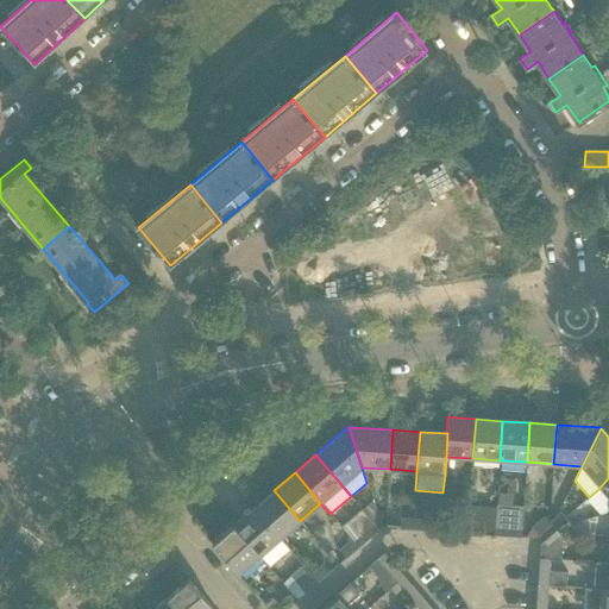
[(601,488),(586,501),(600,516),(608,513),(608,478),(600,488),(601,488)]
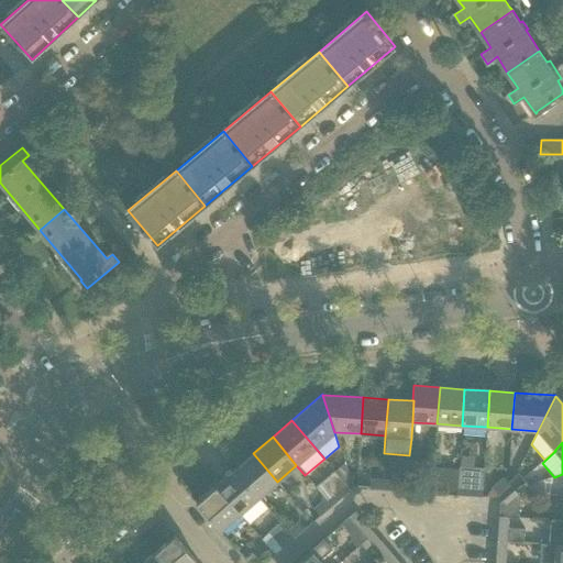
[(258,497),(277,482),(253,453),(234,470),(258,497)]
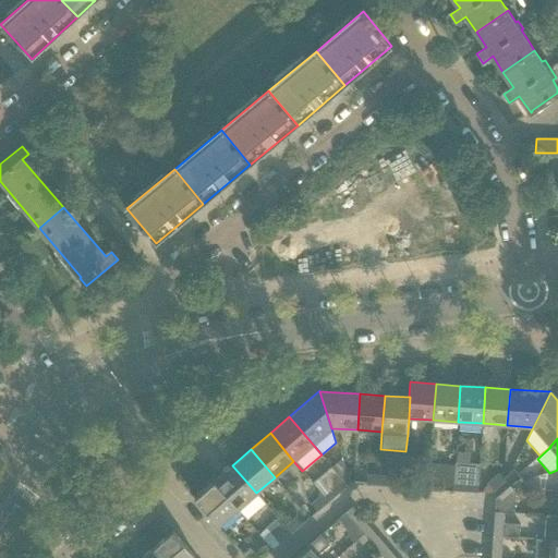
[(452,490),(477,493),(480,464),(455,462),(452,490)]
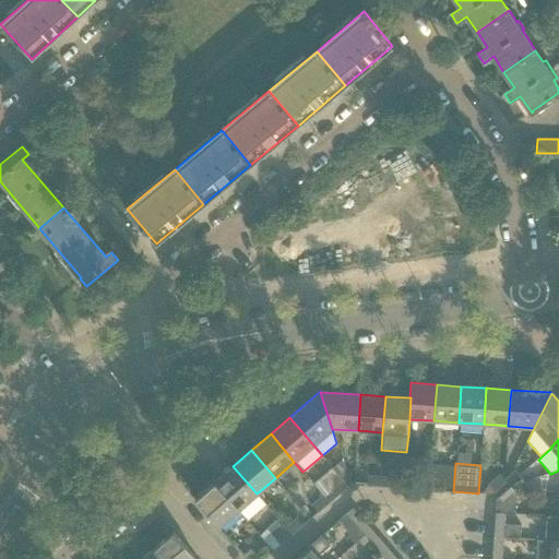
[(264,503),(257,494),(233,466),(214,483),(238,510),(246,520),(264,503)]
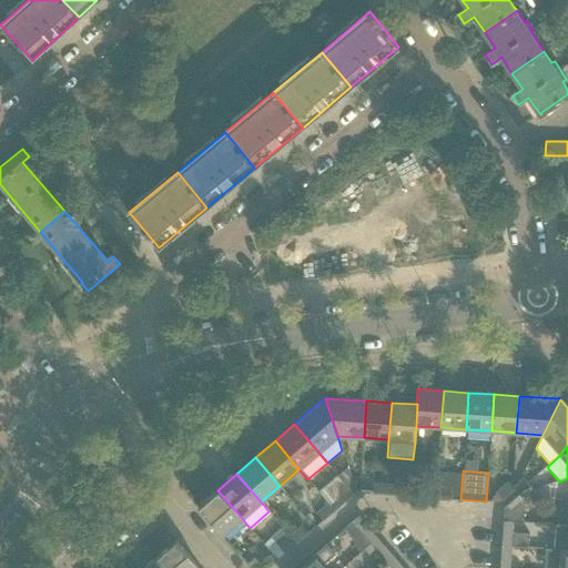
[(318,492),(328,504),(334,510),(353,494),(336,476),(318,492)]
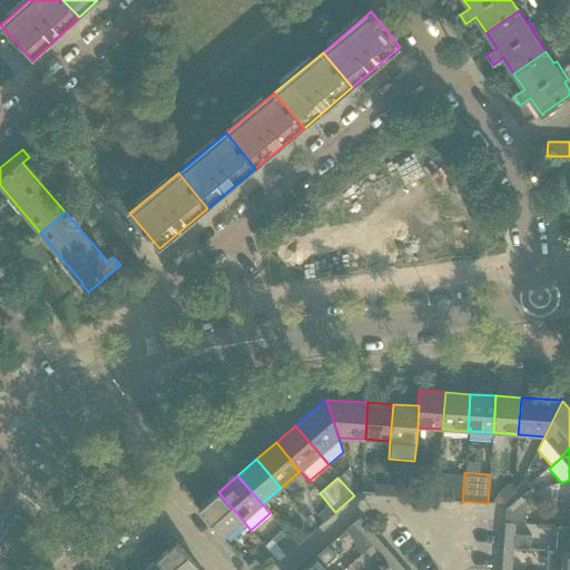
[(498,494),(503,501),(516,491),(510,483),(498,494)]
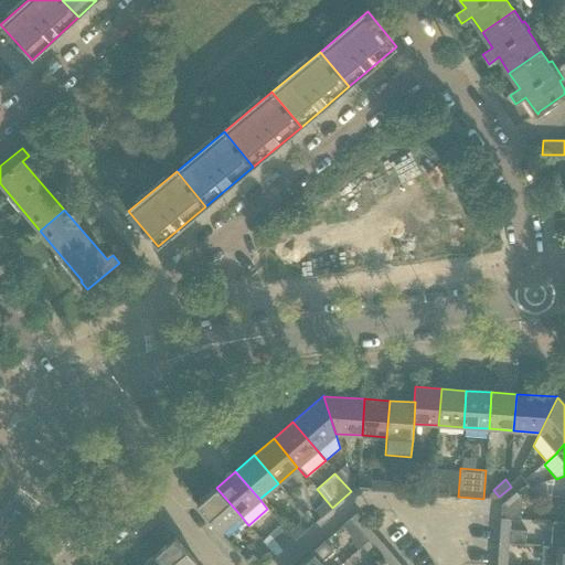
[(368,490),(383,491),(383,482),(369,481),(368,490)]
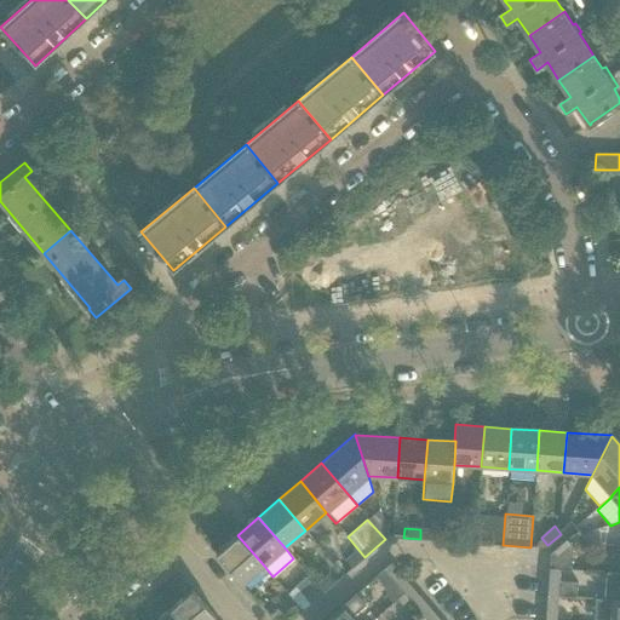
[(420,529),(420,539),(436,540),(437,530),(420,529)]
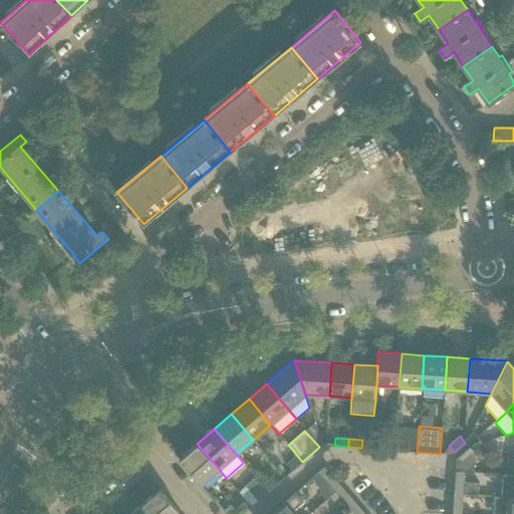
[(379,449),(394,450),(395,442),(380,441),(379,449)]
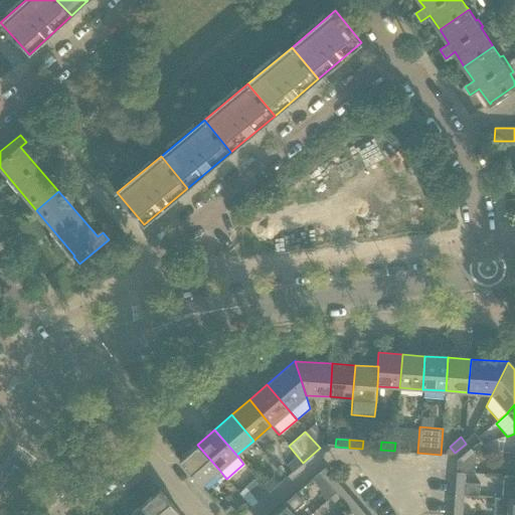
[(395,443),(394,451),(408,452),(408,444),(395,443)]
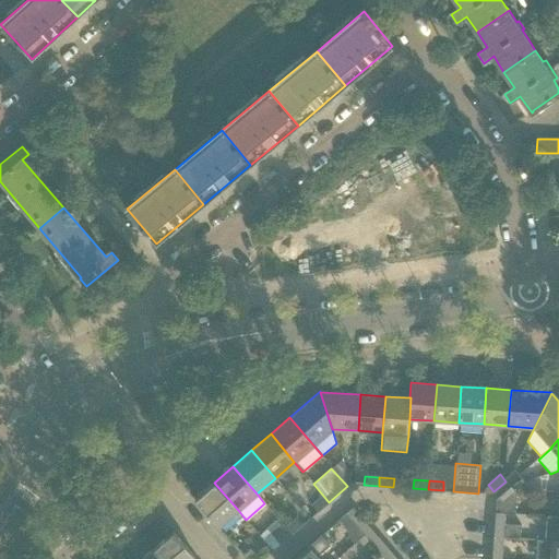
[(218,527),(238,510),(214,483),(194,500),(218,527)]
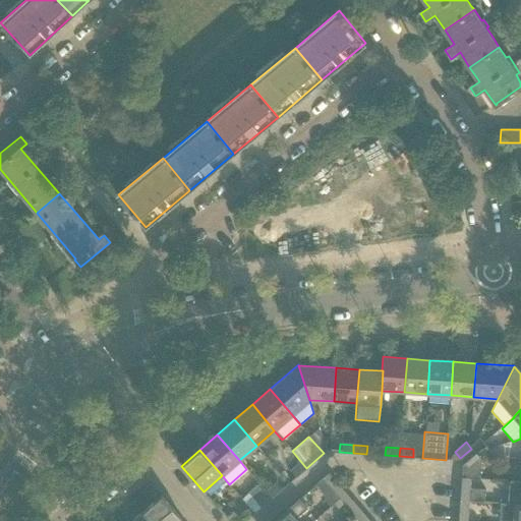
[(462,465),(461,477),(469,478),(479,479),(480,460),(475,454),(471,457),(462,465)]
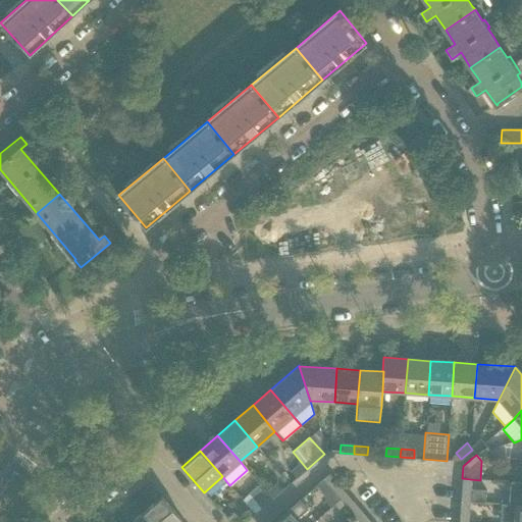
[(307,469),(302,463),(291,472),(296,478),(307,469)]
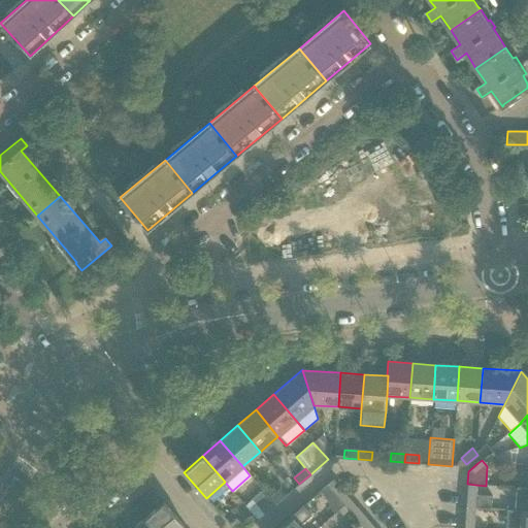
[(333,480),(326,485),(335,496),(330,501),(329,506),(335,514),(344,505),(351,500),(333,480)]
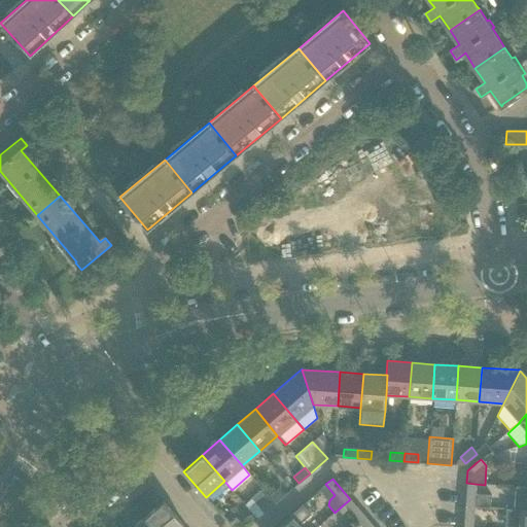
[(526,487),(515,487),(514,510),(526,510),(526,487)]
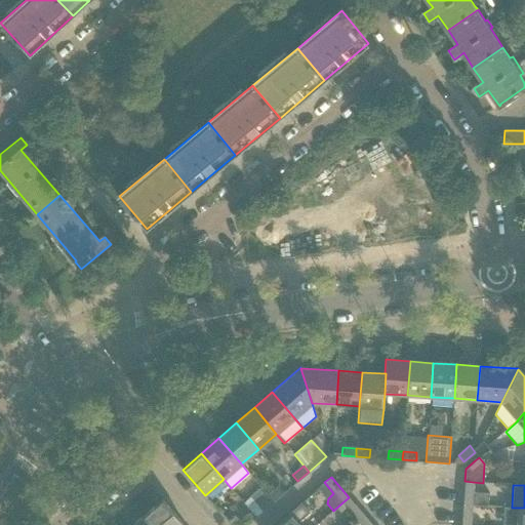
[(278,487),(268,495),(274,501),(284,493),(278,487)]
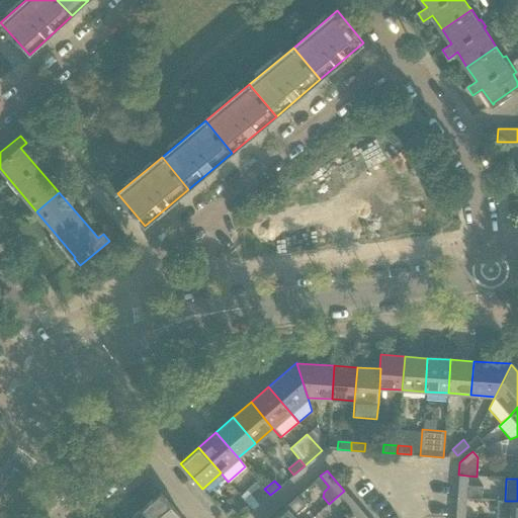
[(458,481),(456,498),(468,499),(481,500),(482,488),(468,487),(465,486),(465,482),(458,481)]
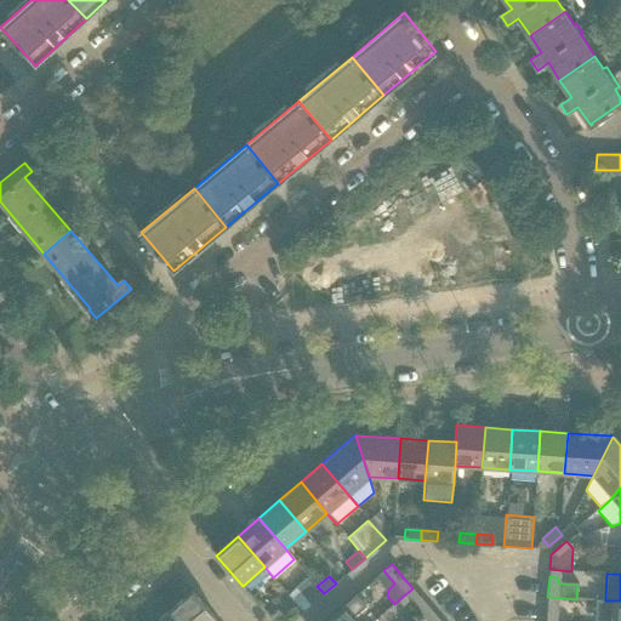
[(307,577),(296,587),(305,598),(311,605),(324,593),(317,586),(315,588),(307,577)]
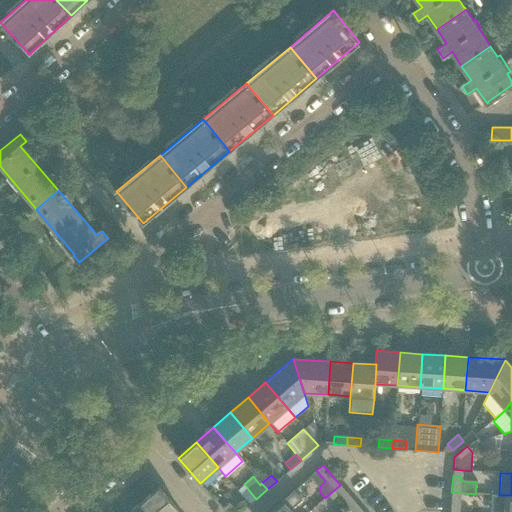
[(334,490),(349,508),(355,502),(340,485),(334,490)]
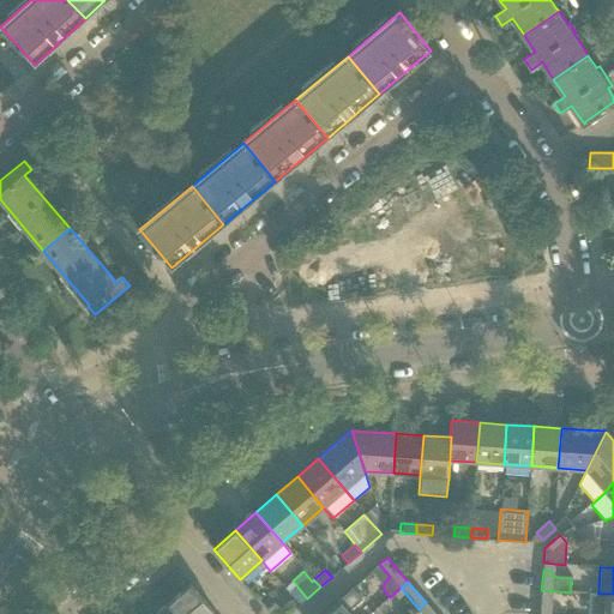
[(190,584),(169,602),(178,613),(211,613),(214,613),(190,584)]
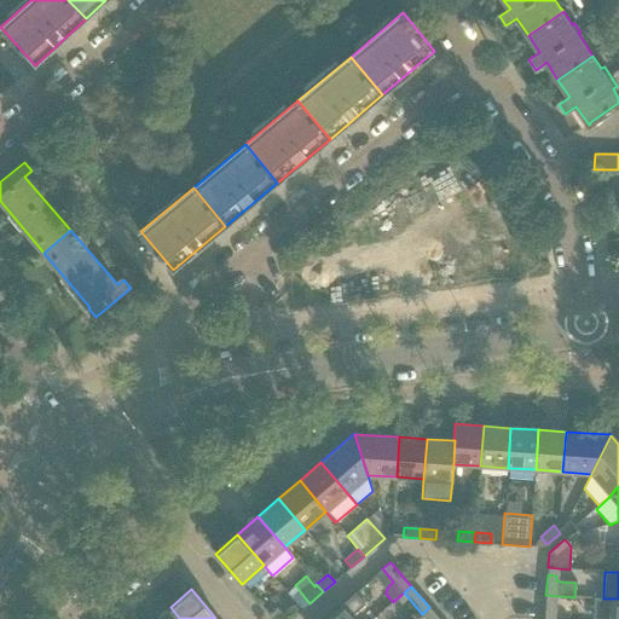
[(329,618),(351,618),(350,617),(365,605),(356,593),(340,607),(341,609),(329,618)]
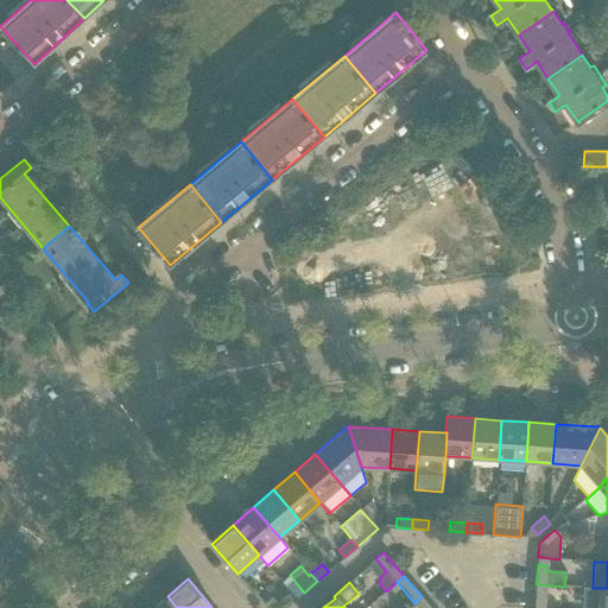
[(587,587),(584,607),(607,607),(607,588),(593,588),(587,587)]
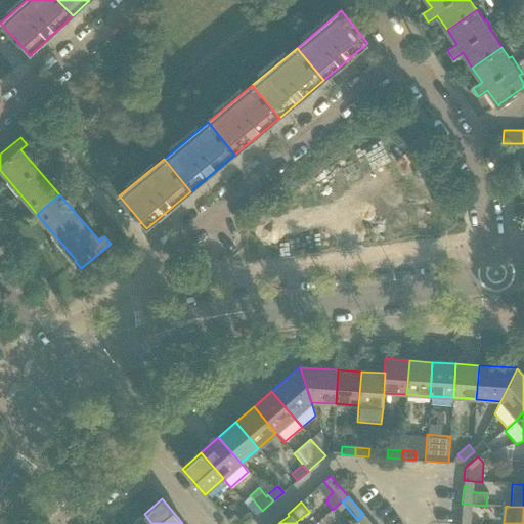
[(151,523),(144,514),(132,523),(151,523)]
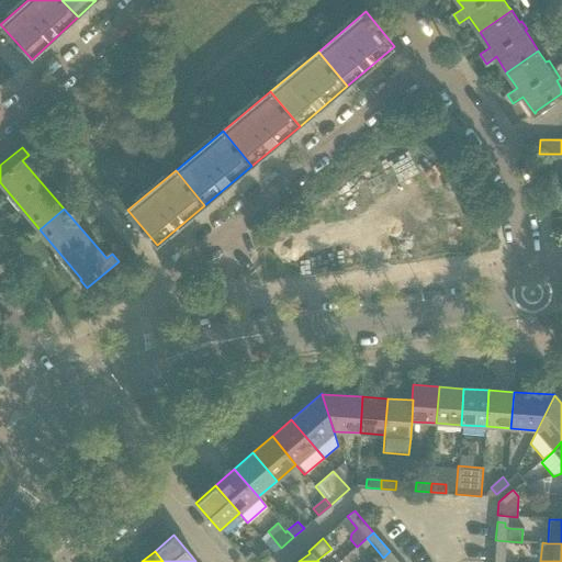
[(383,558),(386,561),(398,561),(390,551),(383,558)]
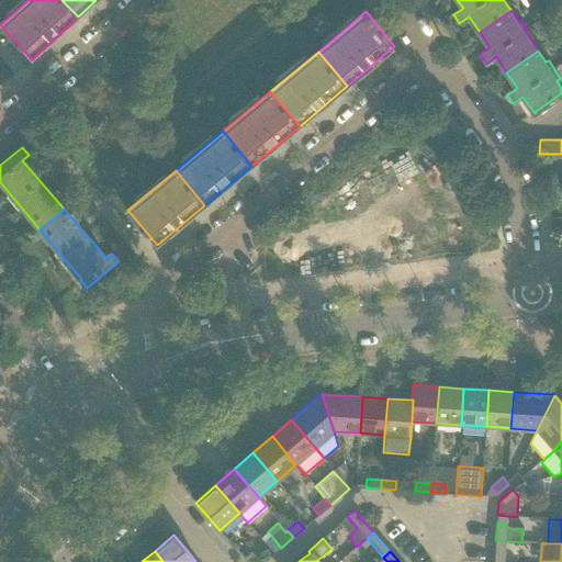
[(495,551),(493,561),(503,561),(504,551),(495,551)]
